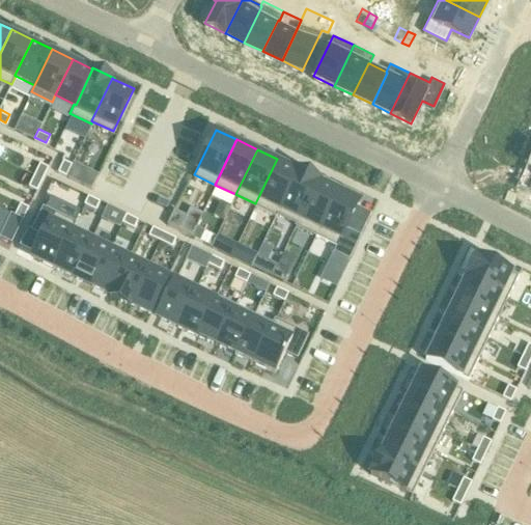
[(63,158),(58,169),(66,173),(72,161),(63,158)]
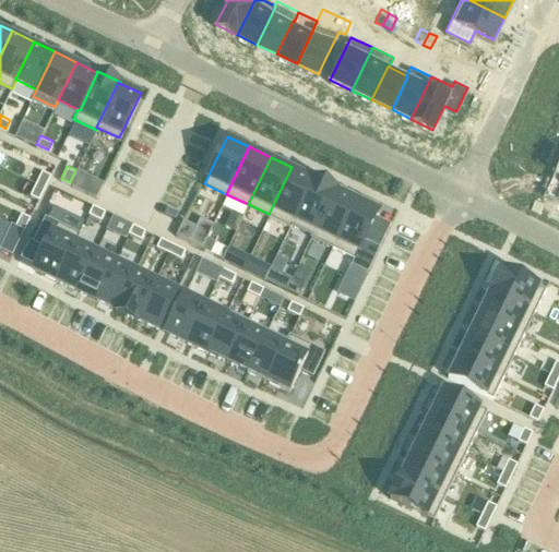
[(292,167),(269,214),(290,225),(313,177),(312,176),(311,177),(292,167)]
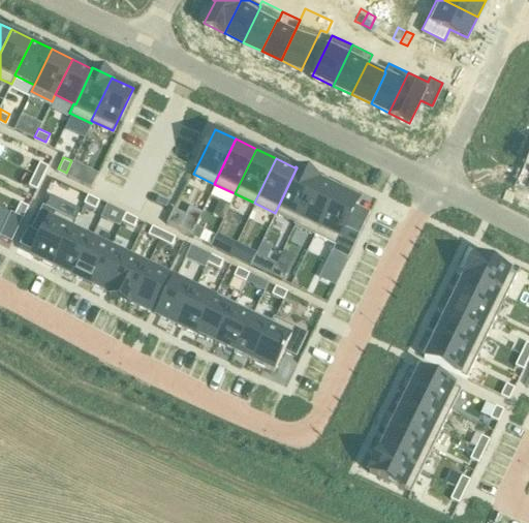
[(39,159),(34,171),(42,175),(48,163),(39,159)]
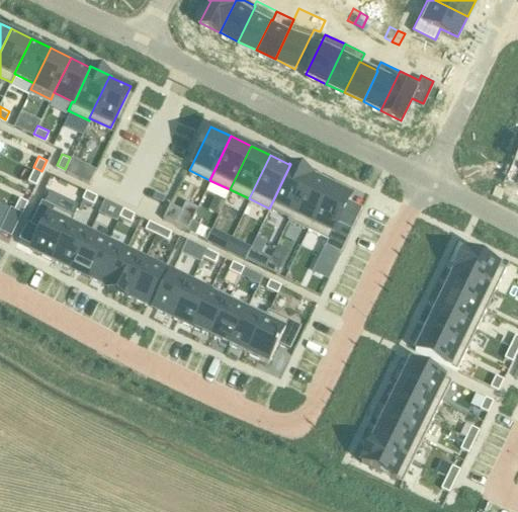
[(90,180),(96,166),(91,164),(84,178),(89,180),(90,180)]
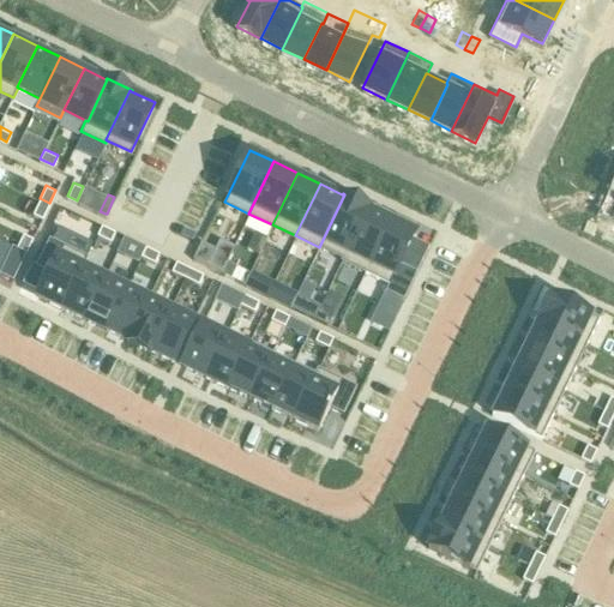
[(344,194),(319,247),(320,247),(321,245),(342,256),(341,258),(342,258),(367,205),(344,194)]
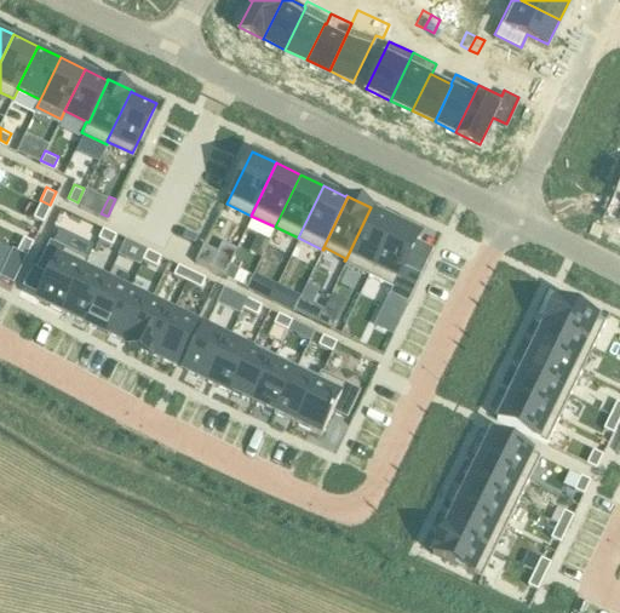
[(40,200),(33,215),(44,218),(50,205),(40,200)]
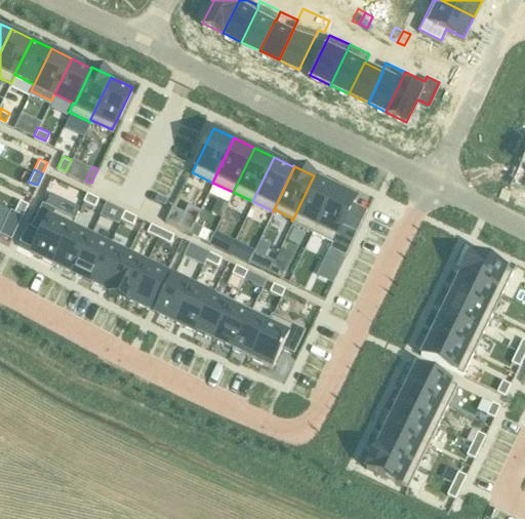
[(314,175),(292,221),(313,231),(333,187),(315,177),(315,175),(314,175)]
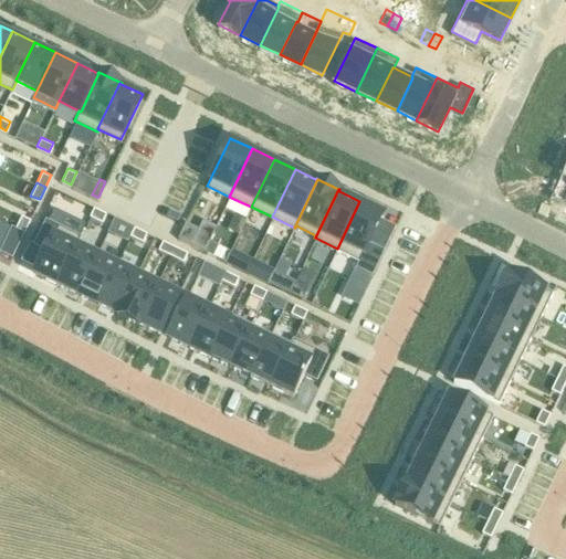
[(359,201),(337,249),(358,259),(356,265),(373,273),(385,248),(368,240),(383,212),(359,201)]
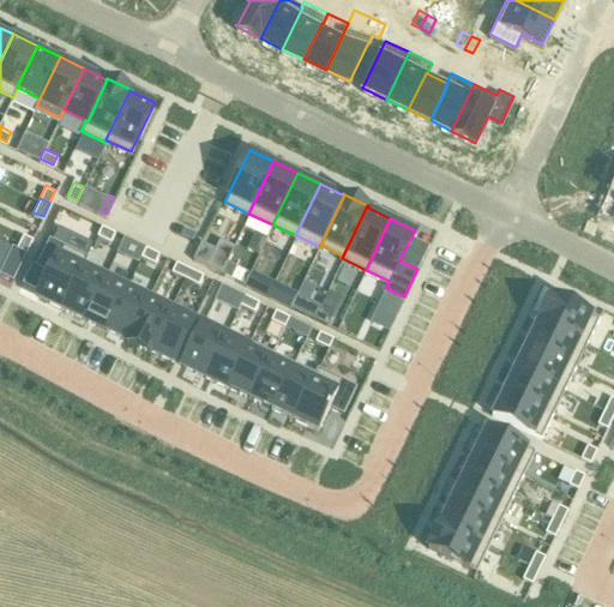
[(49,235),(36,263),(49,269),(38,293),(62,305),(85,258),(86,259),(89,253),(85,252),(92,239),(58,222),(52,235),(49,235)]
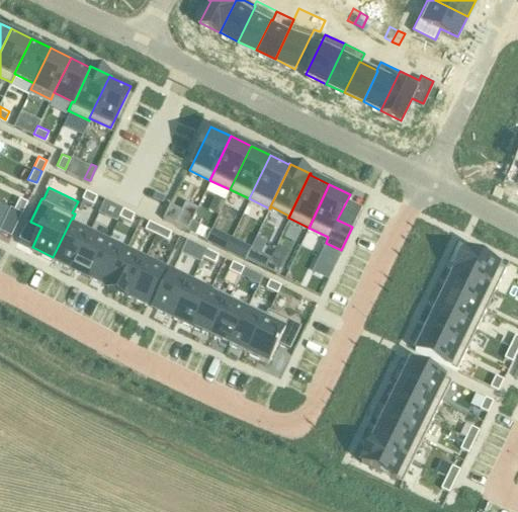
[(86,188),(82,196),(93,201),(97,193),(86,188)]
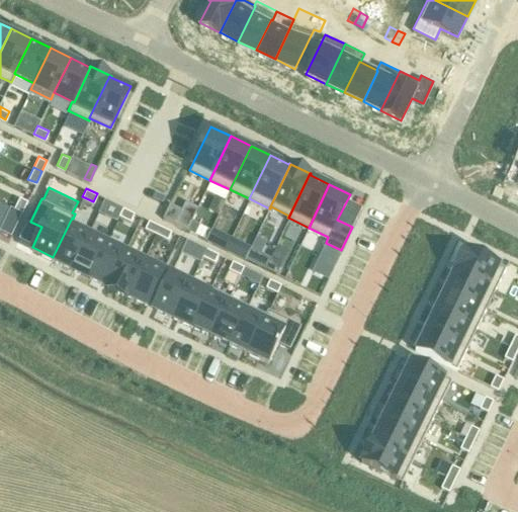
[(19,195),(14,206),(22,210),(27,199),(19,195)]
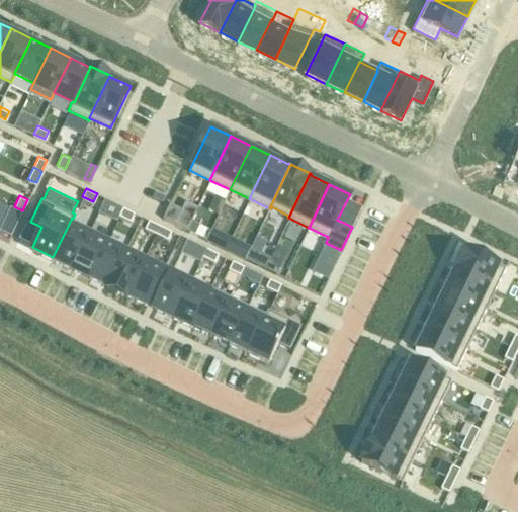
[(175,222),(182,207),(170,201),(162,216),(175,222)]
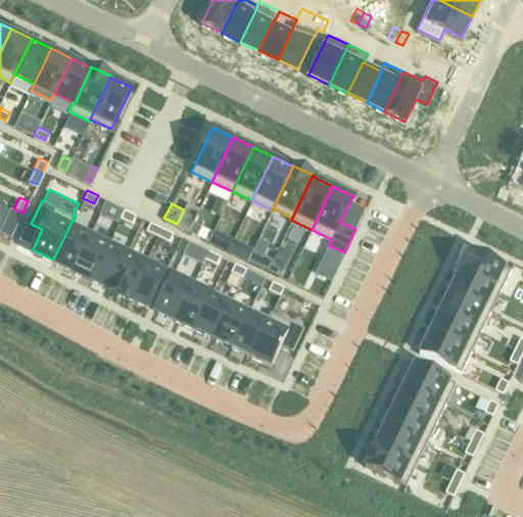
[(10,207),(0,229),(0,230),(11,236),(22,213),(10,207)]
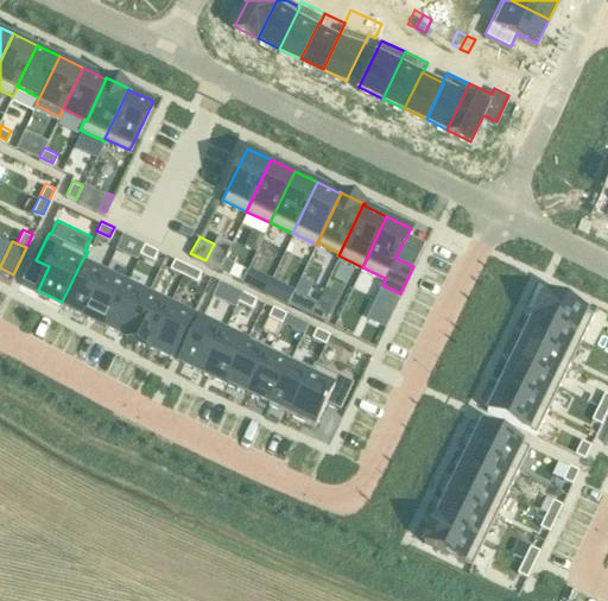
[(145,241),(140,251),(153,258),(158,248),(145,241)]
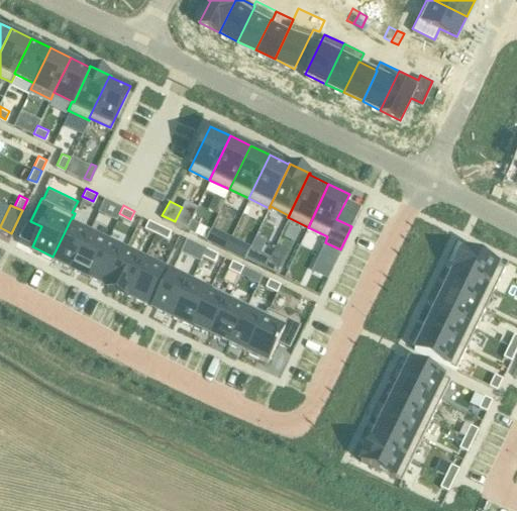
[(72,217),(53,257),(71,266),(90,226),(73,218),(72,217)]
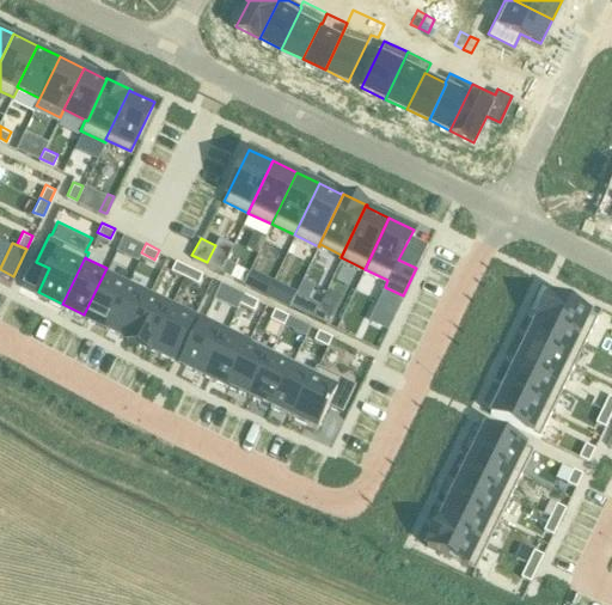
[(176,258),(171,268),(185,274),(189,264),(188,264),(176,258)]
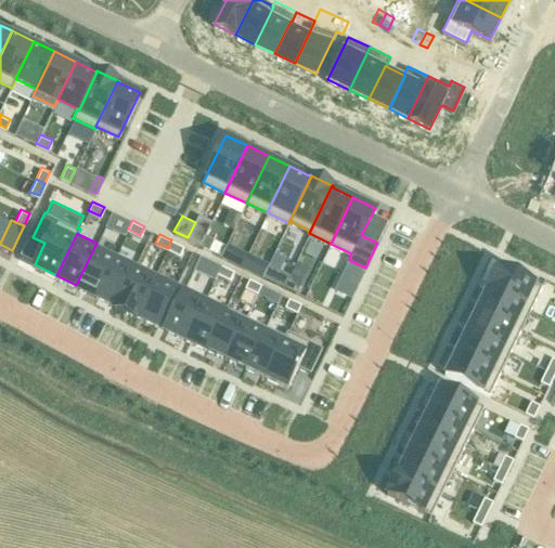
[(221,253),(226,244),(214,238),(209,248),(221,253)]
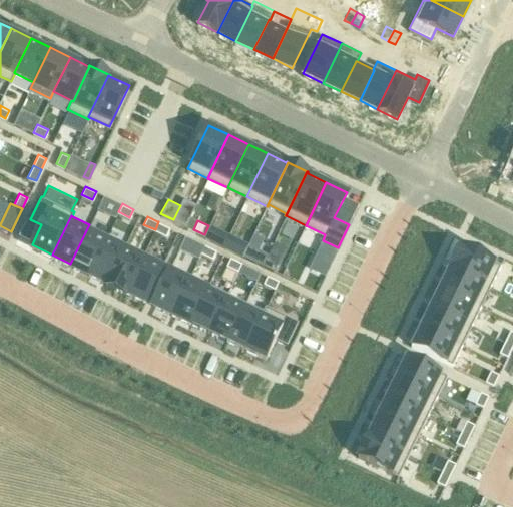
[(158,221),(155,229),(166,235),(170,227),(158,221)]
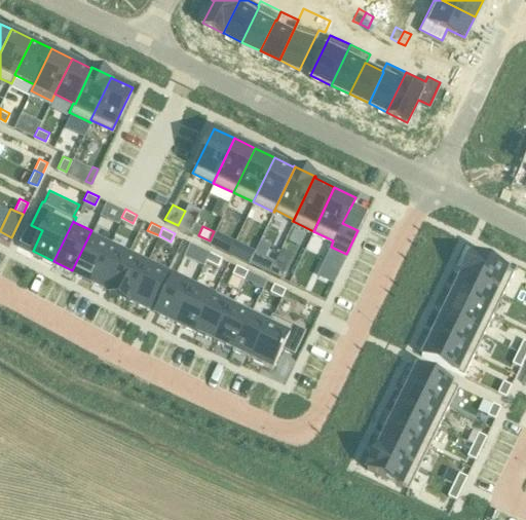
[(210,240),(229,251),(235,238),(216,228),(210,240)]
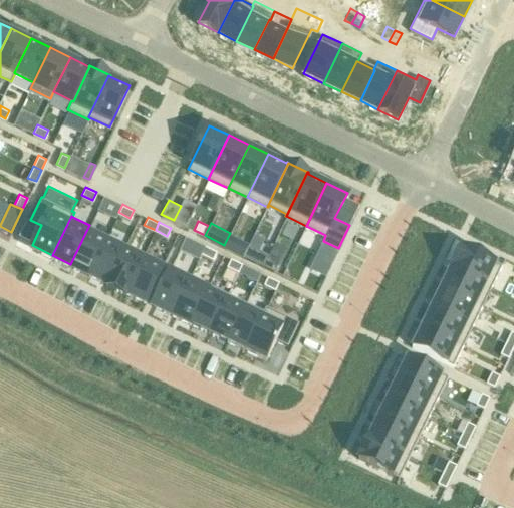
[(89,225),(70,264),(89,273),(107,234),(89,225)]
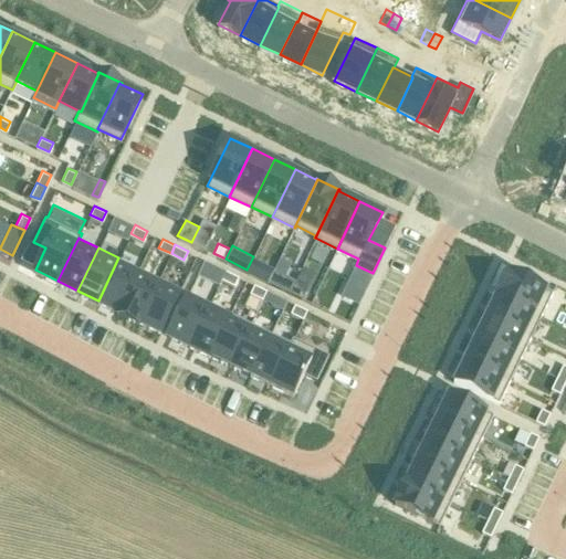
[(247,270),(269,280),(274,267),(275,266),(253,256),(247,270)]
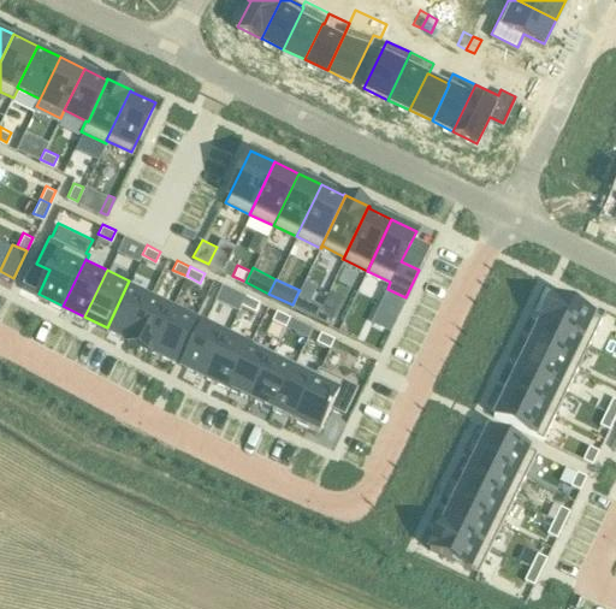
[(129,281),(107,327),(128,337),(129,338),(152,291),(129,281)]
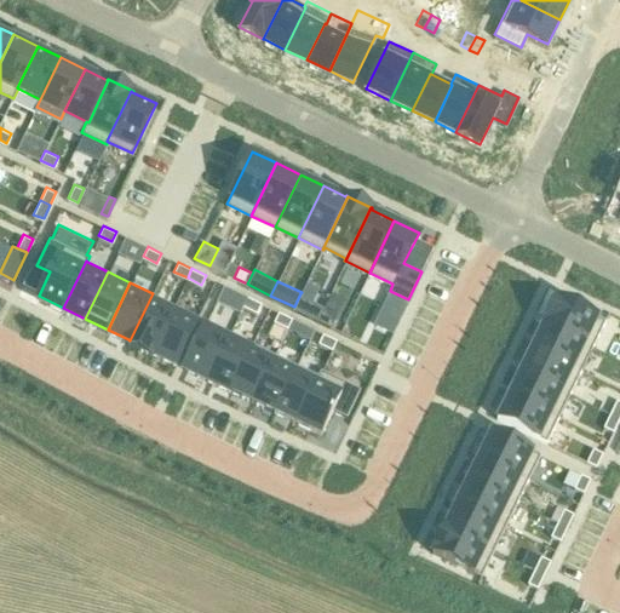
[(224,284),(218,297),(231,304),(241,309),(244,305),(248,296),(239,291),(224,284)]
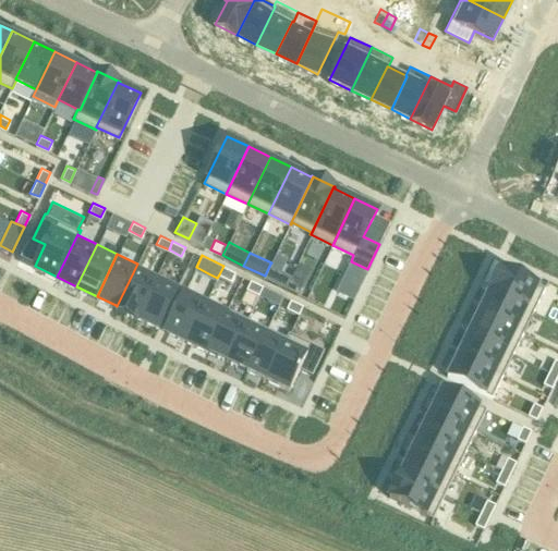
[(116,305),(116,306),(137,317),(137,316),(136,315),(157,273),(137,264),(117,306),(116,305)]
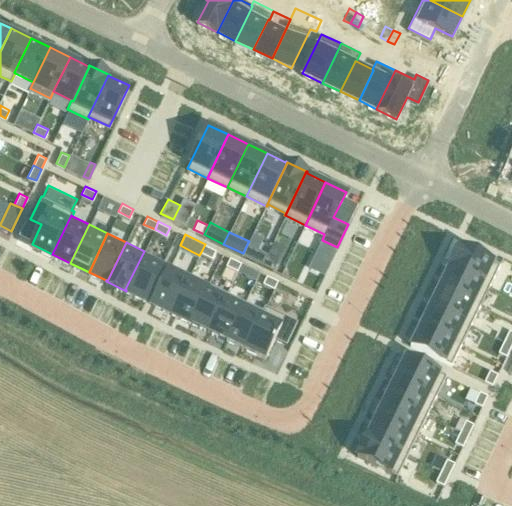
[(262,263),(267,252),(248,242),(243,253),(262,263)]
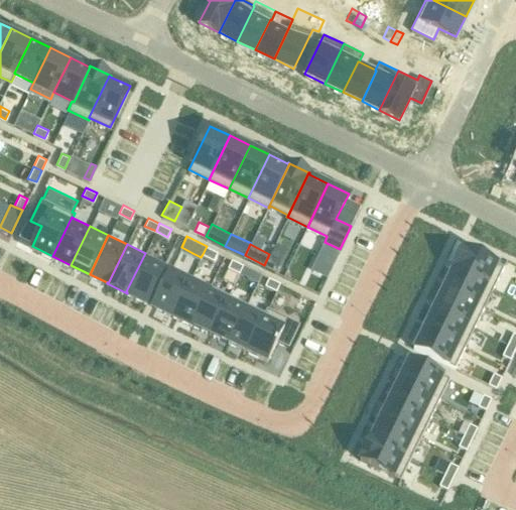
[(463,245),(452,266),(494,286),(504,265),(463,245)]
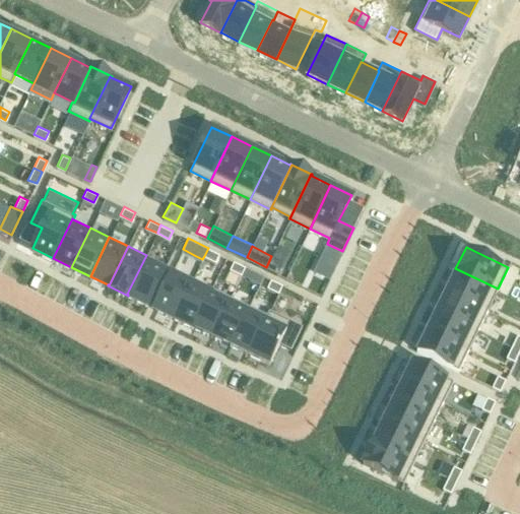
[(208,248),(204,256),(215,261),(219,253),(208,248)]
